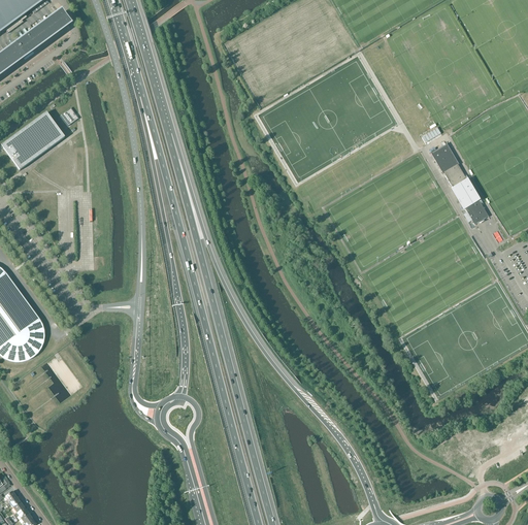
[(0,0),(0,32),(15,21),(13,19),(38,0),(0,0)]
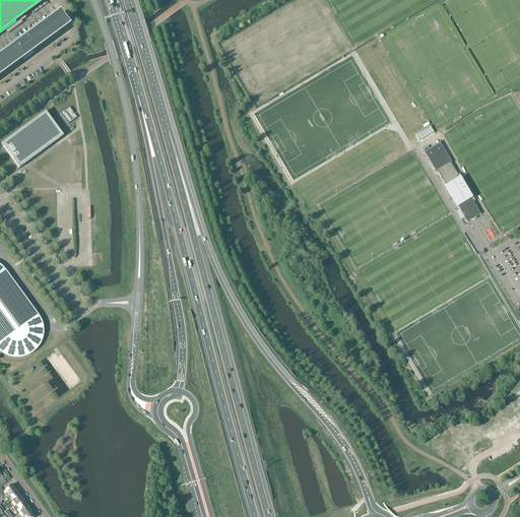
[(0,72),(20,58),(23,56),(66,24),(57,12),(0,54),(0,72)]
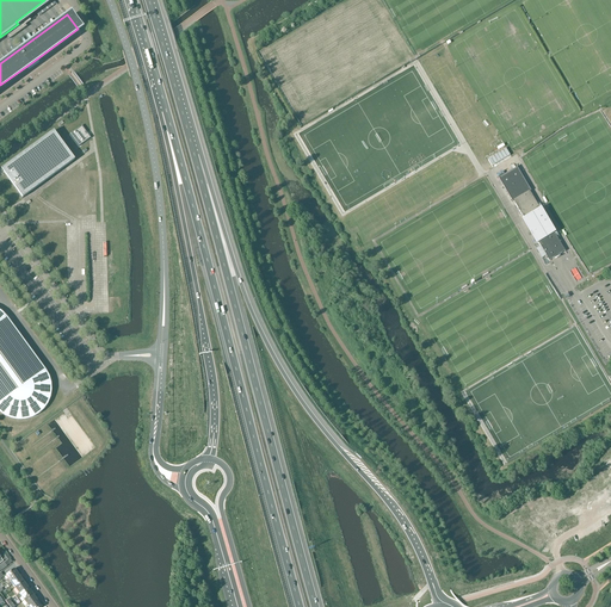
[(53,128),(1,166),(23,194),(74,158),(53,128)]
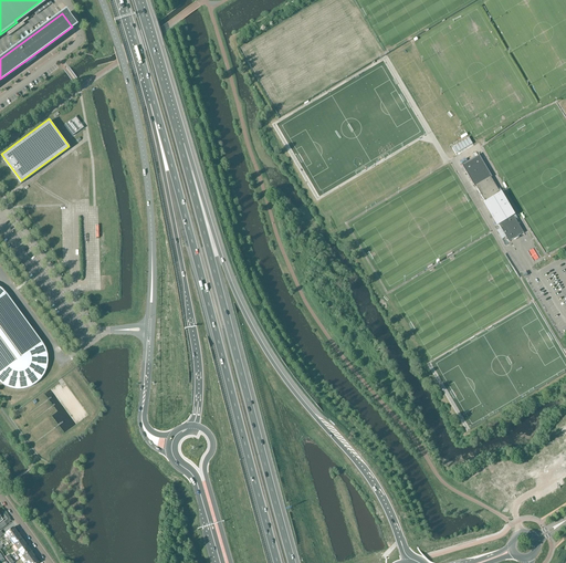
[(499,222),(509,239),(524,230),(514,214),(515,212),(501,189),(500,190),(491,174),(492,174),(479,152),(462,163),(474,184),(475,183),(485,199),(484,199),(498,222),(499,222)]
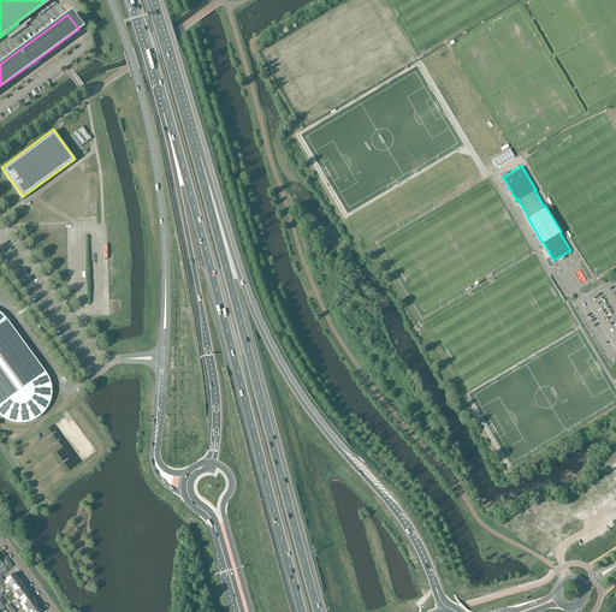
[(0,413),(4,416),(9,419),(15,420),(21,421),(27,420),(33,419),(39,415),(42,411),(46,406),(49,402),(51,397),(52,391),(52,385),(51,380),(48,374),(43,368),(6,318),(3,313),(0,310),(0,413)]
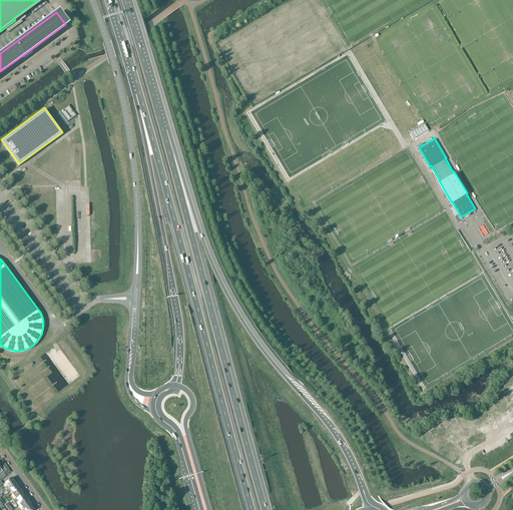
[(0,473),(0,476),(1,477),(6,473),(10,470),(8,467),(0,473)]
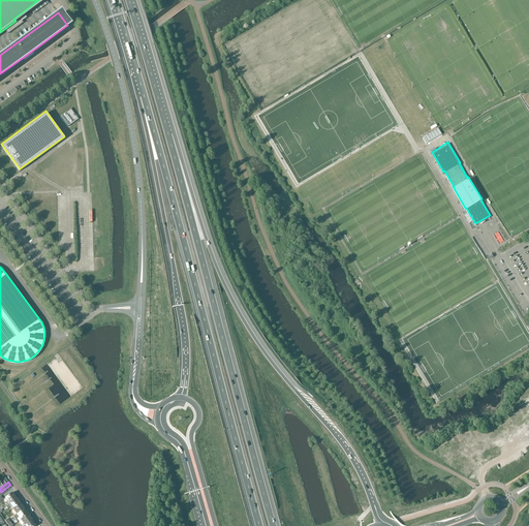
[(5,500),(6,502),(16,496),(12,490),(5,495),(7,499),(5,500)]
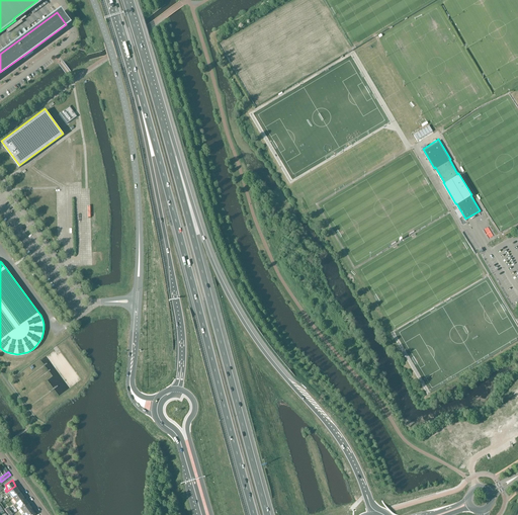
[(10,493),(11,494),(12,496),(19,491),(15,486),(6,492),(5,493),(7,495),(10,493)]
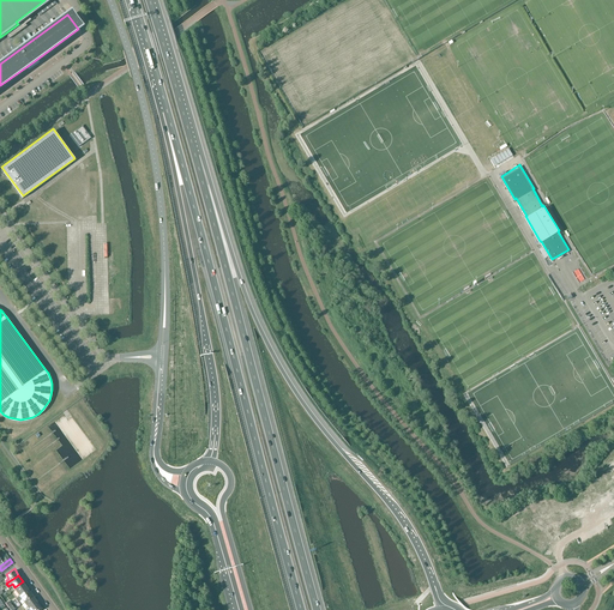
[(23,581),(14,587),(19,593),(28,587),(23,581)]
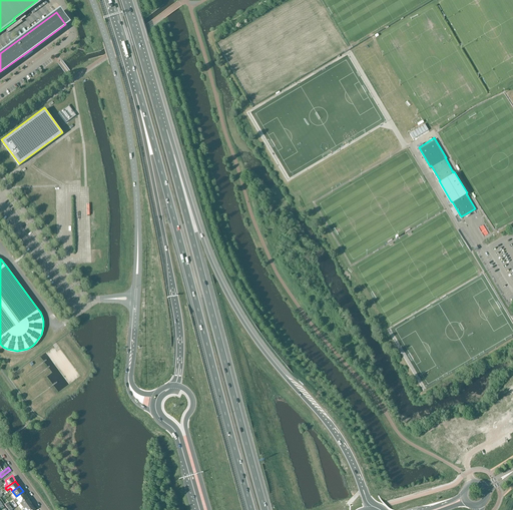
[(15,501),(18,499),(20,502),(27,497),(23,491),(16,496),(13,499),(15,501)]
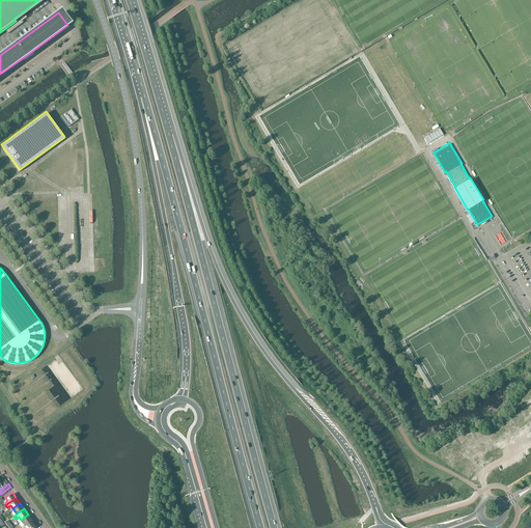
[(21,520),(24,524),(25,525),(32,520),(28,515),(21,520)]
